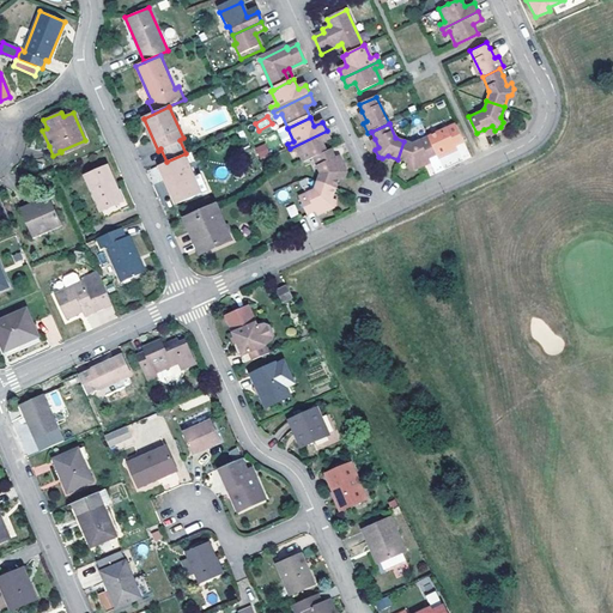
[(445,149),(455,145),(462,141),(454,126),(428,138),(436,155),(437,158),(448,153),(445,149)]
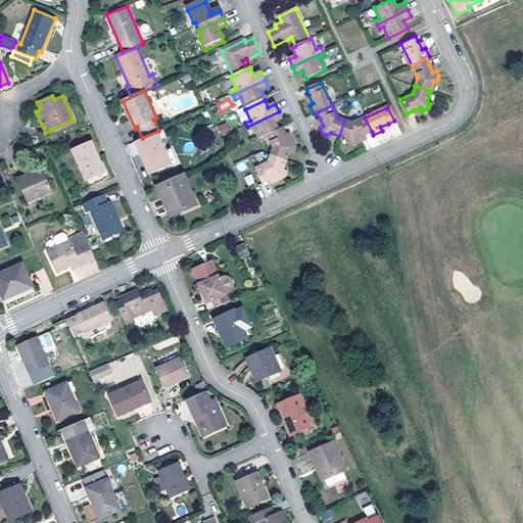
[(250,121),(245,109),(237,112),(243,125),(245,123),(250,121)]
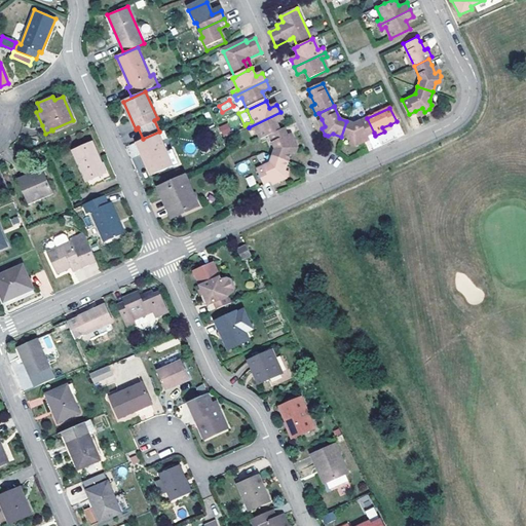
[(284,120),(280,112),(249,127),(251,132),(255,129),(260,141),(270,137),(280,132),(276,123),(284,120)]
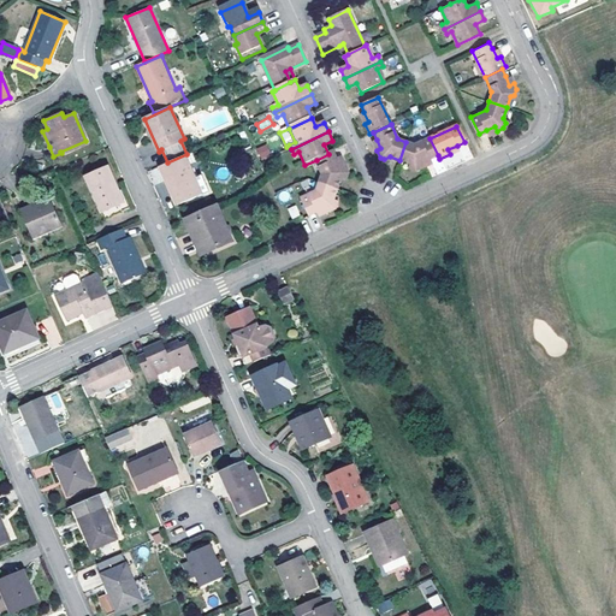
[(414,146),(406,142),(400,160),(409,164),(413,170),(415,171),(422,167),(421,164),(430,159),(438,155),(430,138),(414,146)]
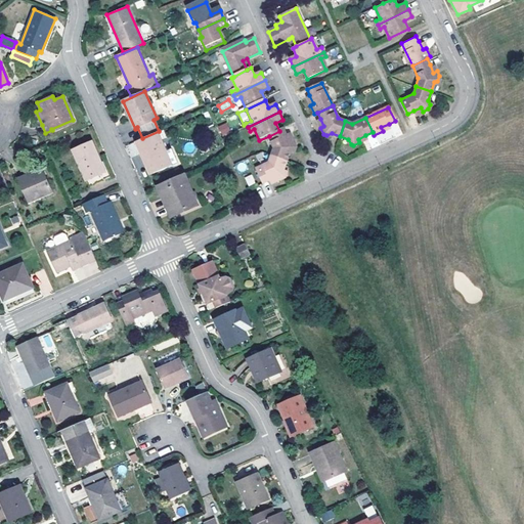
[(51,129),(52,130),(53,132),(75,123),(73,120),(51,129)]
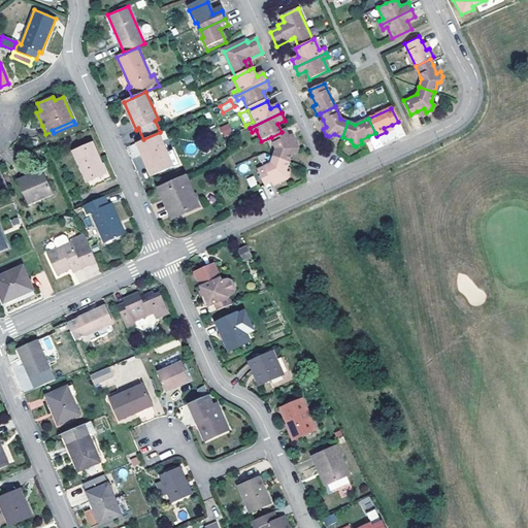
[(232,135),(228,127),(221,130),(225,138),(232,135)]
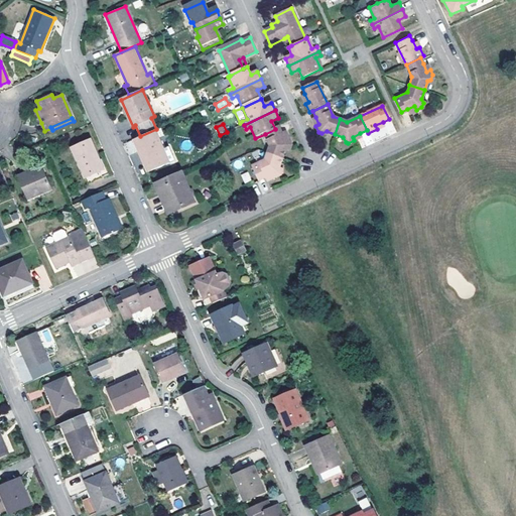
[(271,147),(269,154),(283,159),(286,150),(291,148),(288,139),(285,140),(281,132),(279,127),(275,129),(265,134),(271,147)]
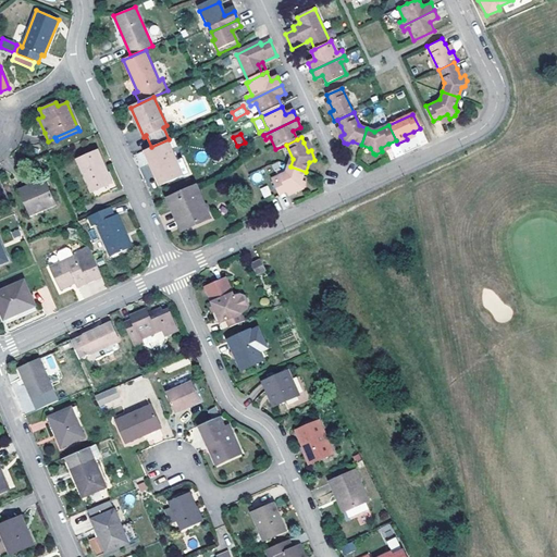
[(166,141),(145,150),(152,168),(156,166),(163,184),(182,176),(166,141)]
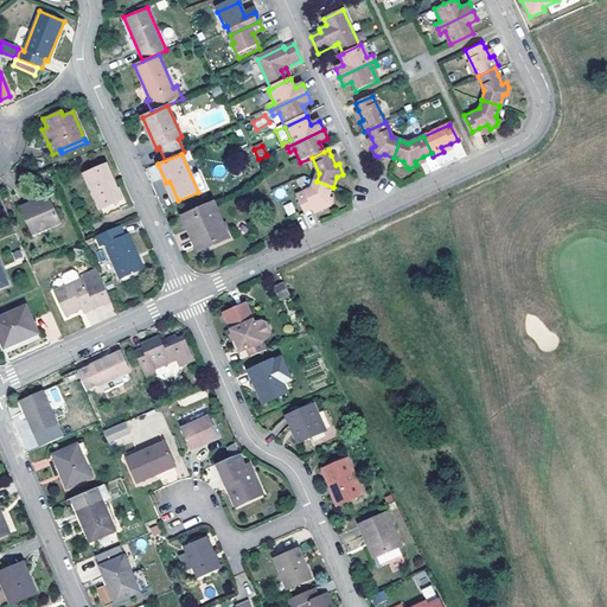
[(106,165),(84,174),(100,209),(121,199),(116,187),(106,165)]
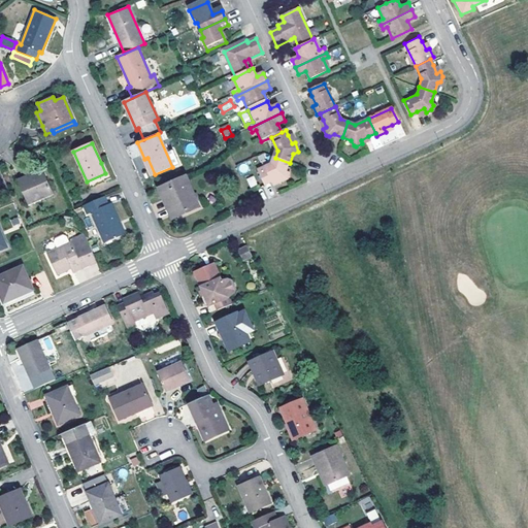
[(166,153),(172,167),(178,165),(172,151),(166,153)]
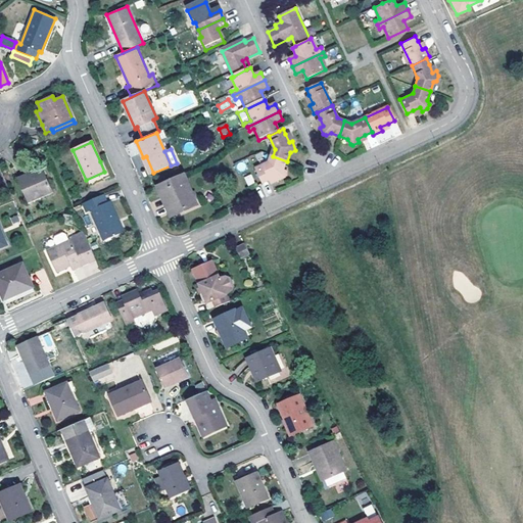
[(143,157),(143,158),(150,175),(153,173),(146,156),(143,157)]
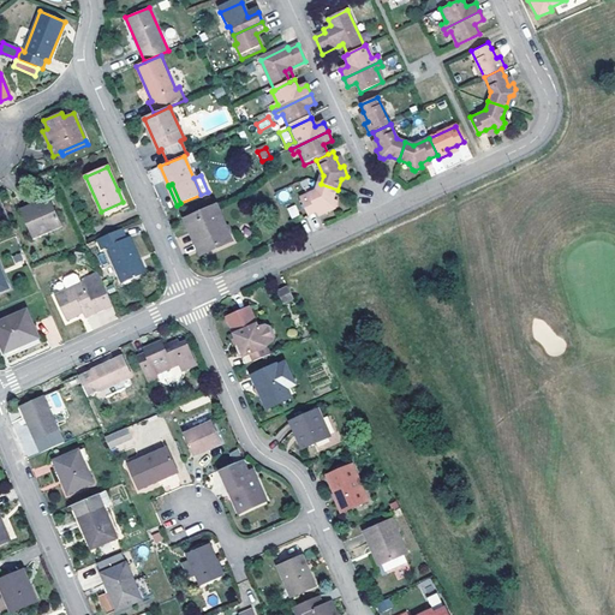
[(334,201),(338,190),(321,184),(317,191),(302,199),(309,216),(316,213),(324,209),(327,213),(336,208),(334,201)]
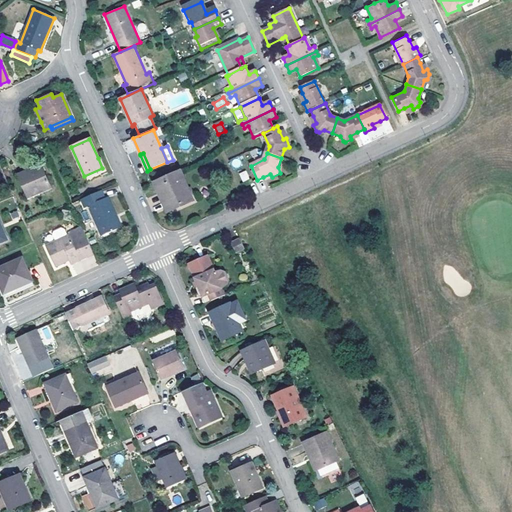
[(51,188),(41,165),(18,174),(28,198),(51,188)]
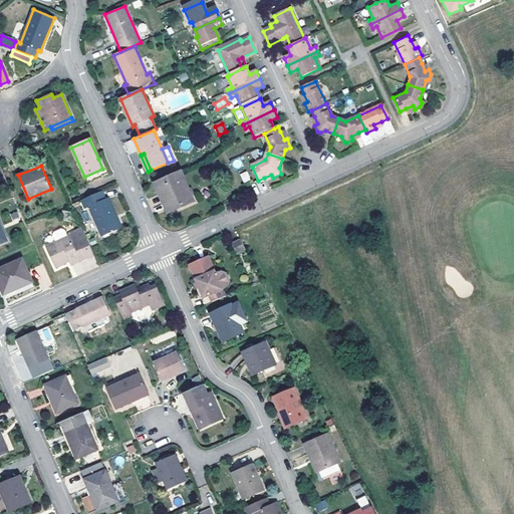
[(102,169),(84,177),(87,183),(107,173),(105,168),(102,169)]
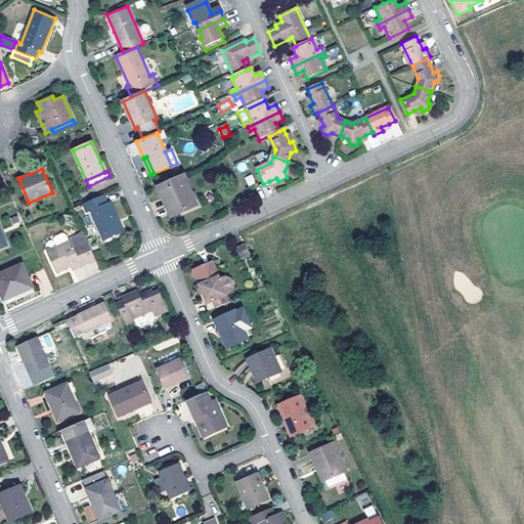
[(183,174),(157,186),(163,198),(166,195),(175,215),(198,205),(183,174)]
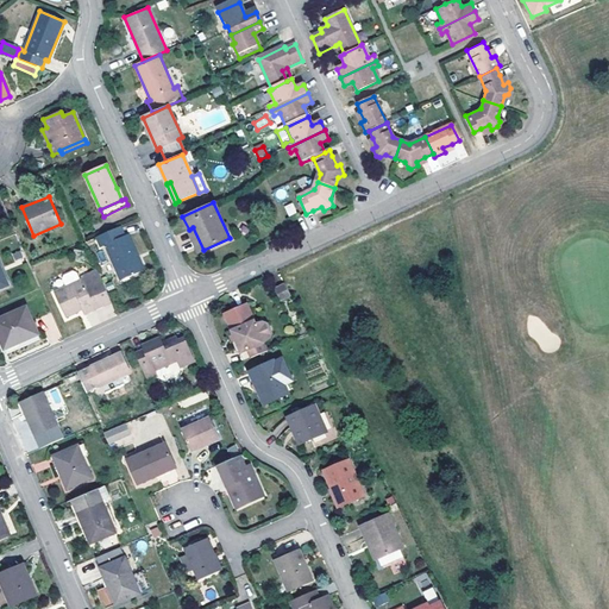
[(288,215),(296,212),(293,202),(284,206),(288,215)]
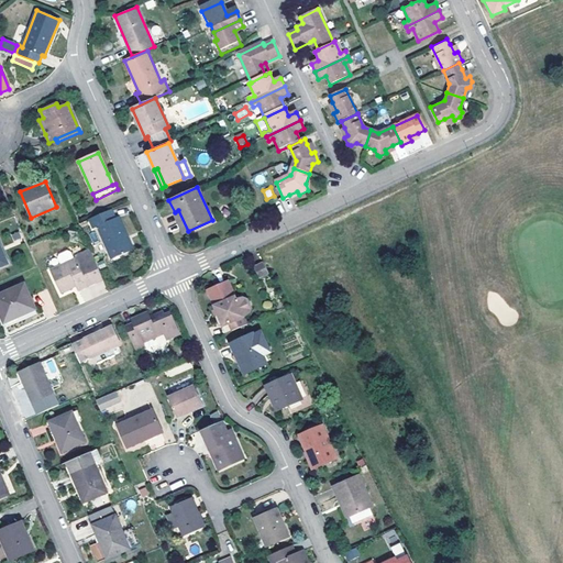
[(111,210),(90,219),(94,229),(98,227),(111,260),(133,250),(129,240),(125,241),(117,218),(116,219),(111,210)]
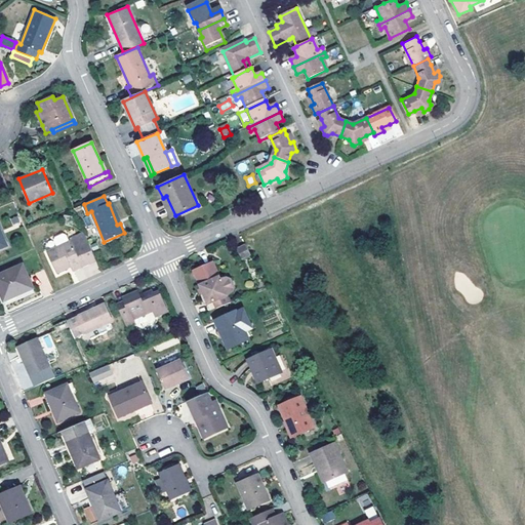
[(166,196),(163,198),(171,217),(175,215),(166,196)]
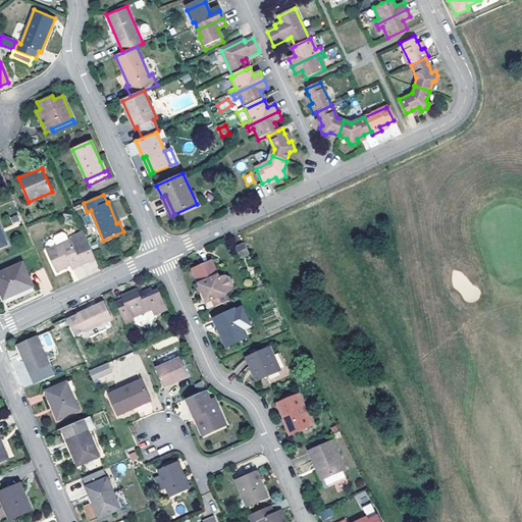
[(110,201),(108,202),(116,223),(119,222),(110,201)]
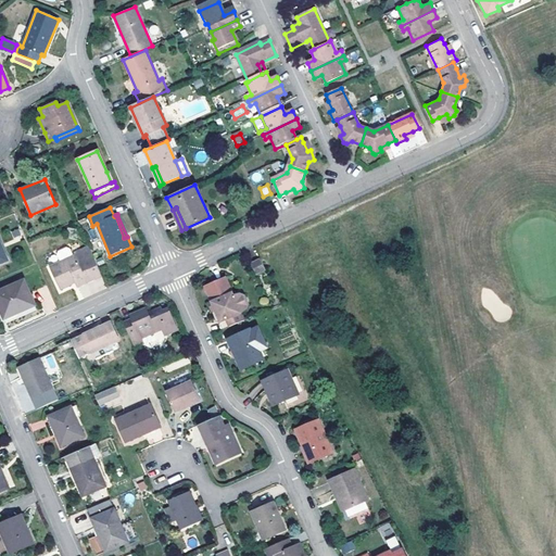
[(77,263),(93,255),(90,248),(75,254),(74,256),(77,263)]
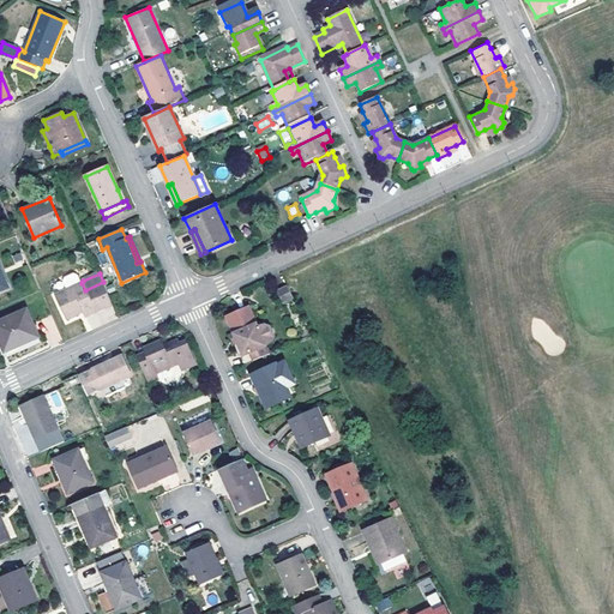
[(113,305),(103,282),(85,290),(82,283),(54,296),(65,319),(82,312),(84,318),(113,305)]
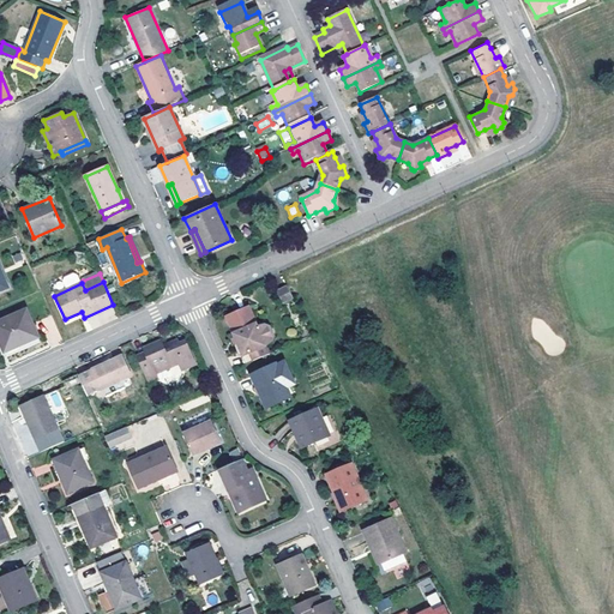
[(287,287),(276,292),(282,304),(293,299),(287,287)]
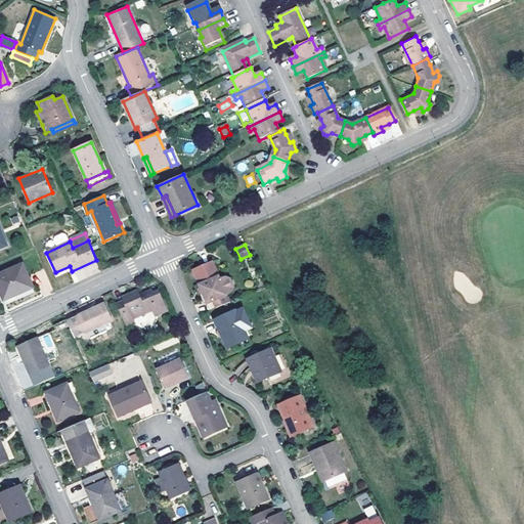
[(212,262),(192,269),(208,303),(226,295),(226,294),(232,292),(233,288),(229,278),(226,277),(220,279),(212,262)]
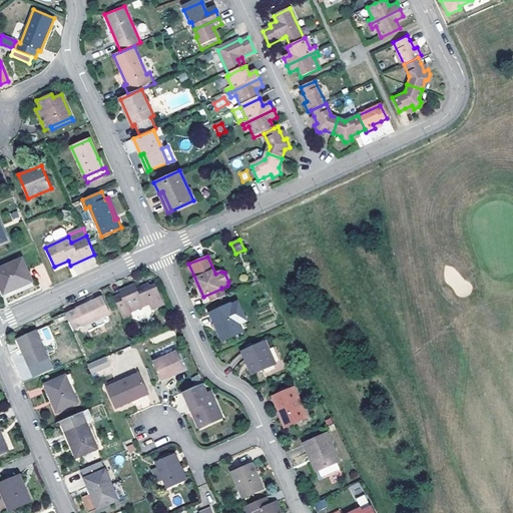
[(32,283),(22,260),(0,269),(0,285),(4,295),(32,283)]
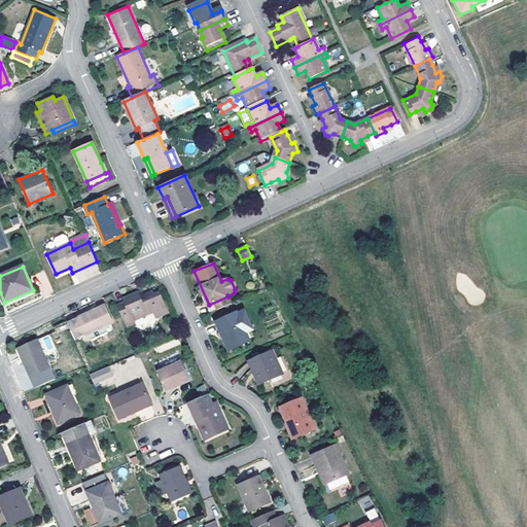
[(124,304),(116,307),(127,328),(135,325),(133,320),(153,312),(155,317),(167,312),(159,292),(146,299),(144,294),(138,297),(137,293),(123,300),(124,304)]
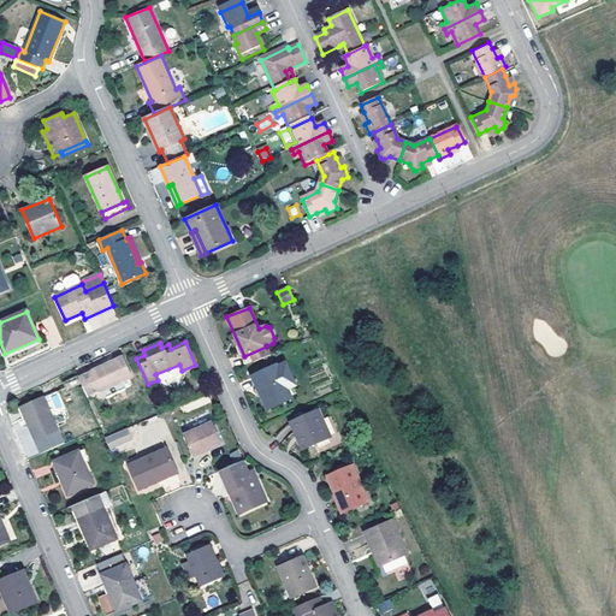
[(78,377),(87,398),(131,378),(122,357),(78,377)]
